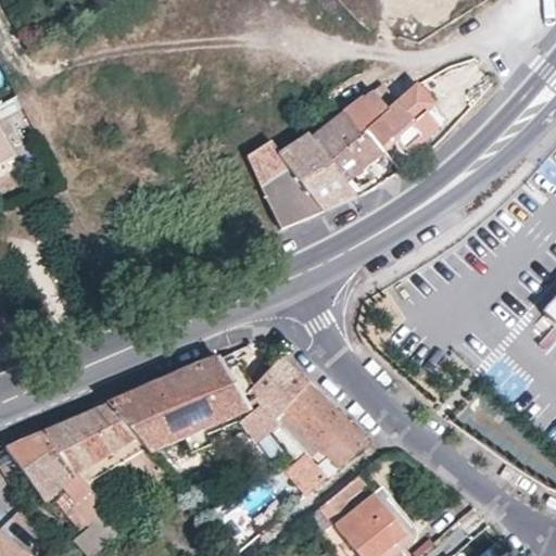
[(447,118),(416,85),(395,102),(379,85),(363,99),(389,129),(397,140),(408,153),(437,129),(447,118)]
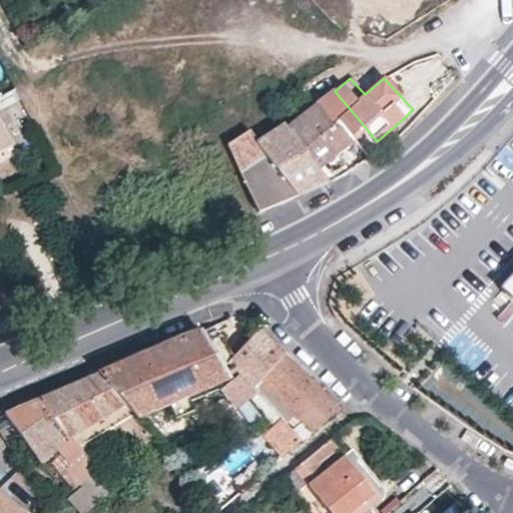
[(335,91),(333,89),(315,104),(322,112),(332,126),(338,121),(355,138),(367,129),(359,119),(335,91)]
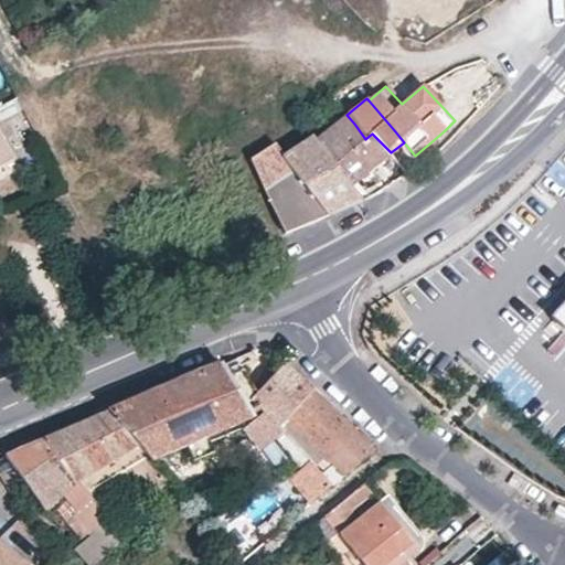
[(354,124),(347,115),(315,139),(351,185),(372,168),(391,152),(372,134),(365,139),(354,124)]
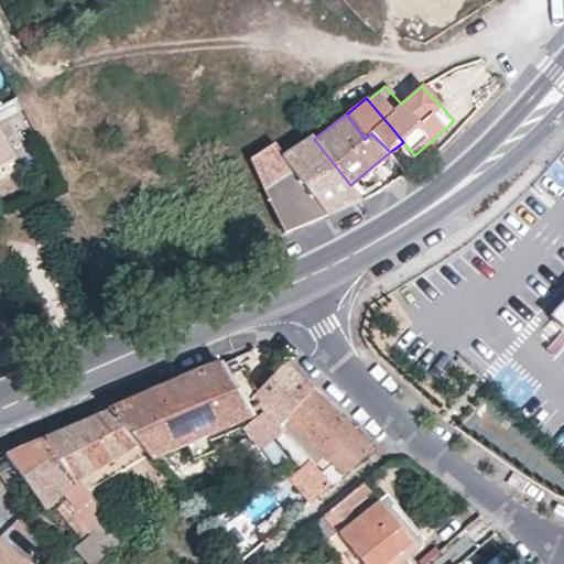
[(0,166),(13,160),(0,134),(0,166)]
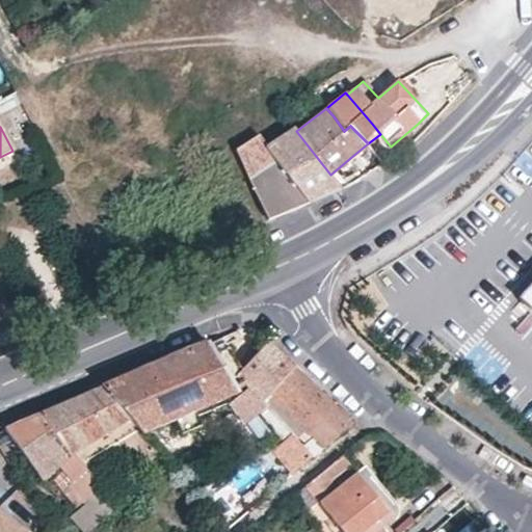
[(296,131),(294,129),(267,147),(265,148),(300,192),(309,203),(324,195),(342,188),(330,175),(296,131)]
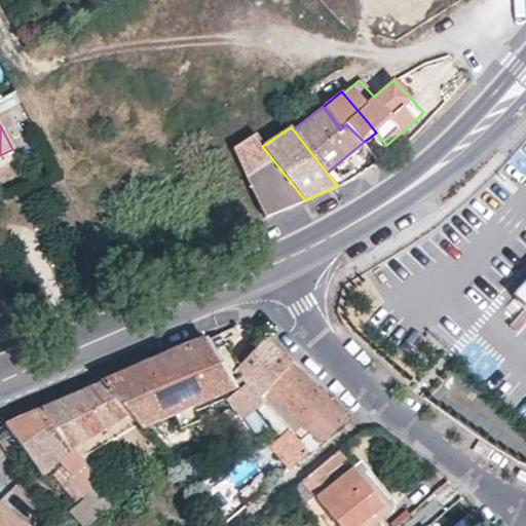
[(305,200),(297,190),(262,146),(264,145),(256,133),(243,142),(232,148),(245,174),(266,218),(286,209),(292,205),(305,200)]
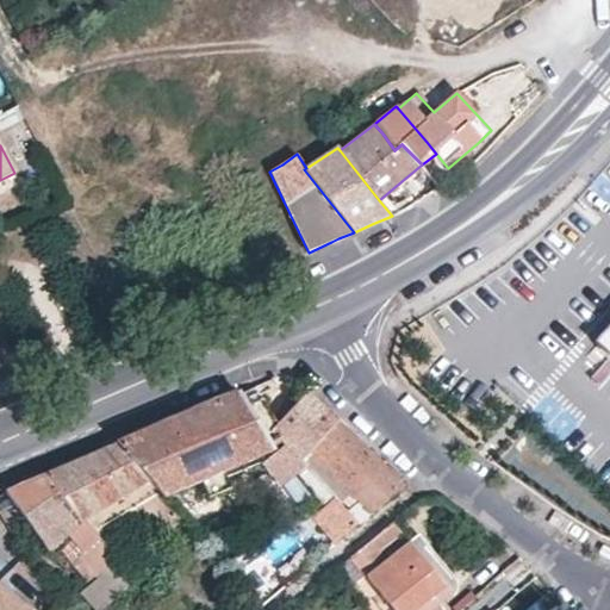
[(609,369),(609,331),(591,354),(609,369)]
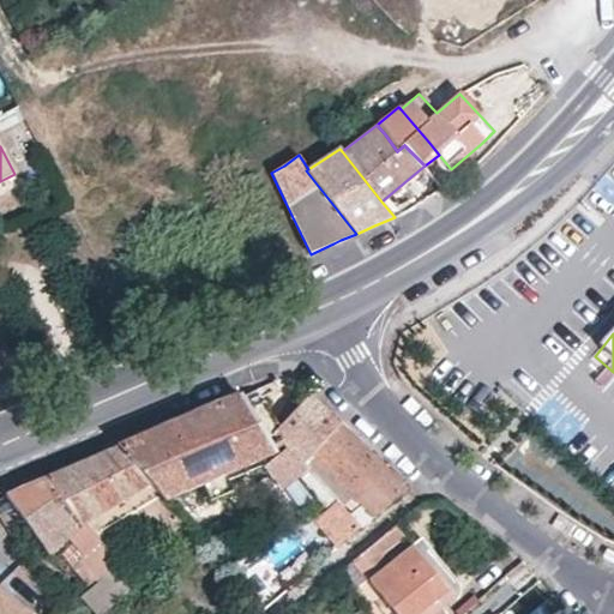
[(275,450),(241,392),(203,409),(119,444),(166,498),(204,481),(227,470),(275,450)]
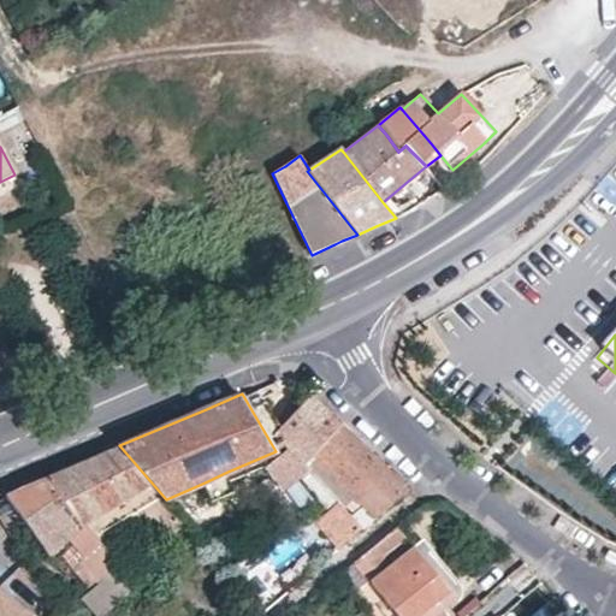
[(343,424),(311,394),(274,433),(290,448),(306,465),(343,424)]
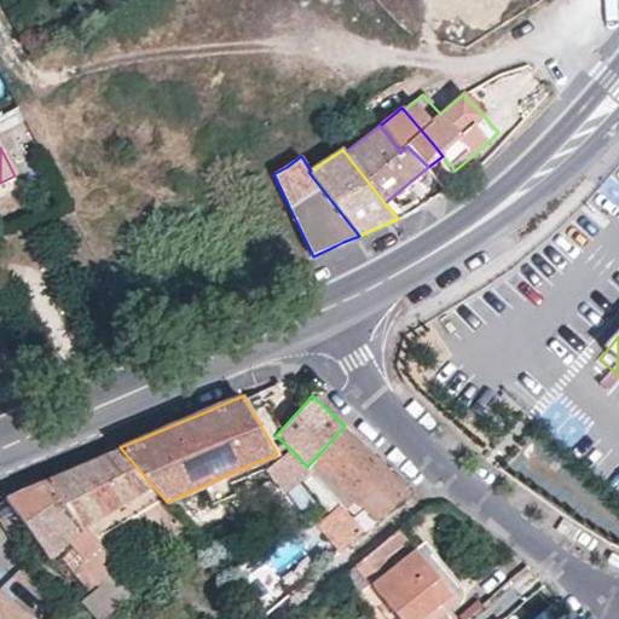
[(376,520),(412,491),(364,444),(345,426),(307,467),(348,507),(356,499),(376,520)]
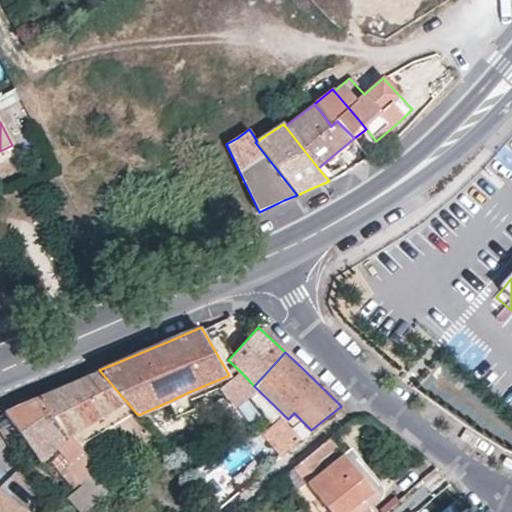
[(153,433),(138,415),(99,370),(92,374),(60,388),(38,397),(80,445),(88,440),(93,448),(122,432),(138,447),(153,433)]
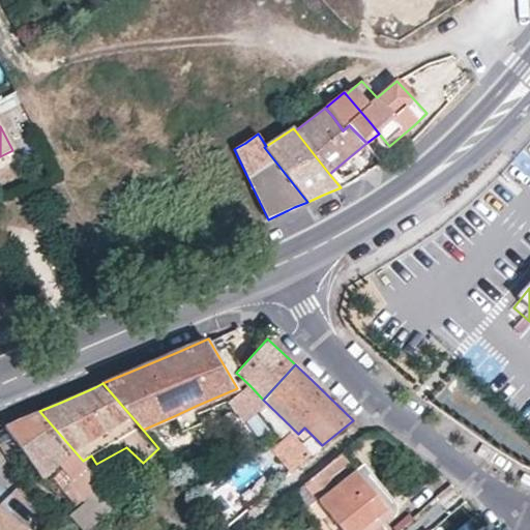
[(277,448),(294,469),(315,451),(298,434),(263,400),(249,385),(232,400),(248,419),(263,408),(287,436),(277,443),(280,445),(277,448)]
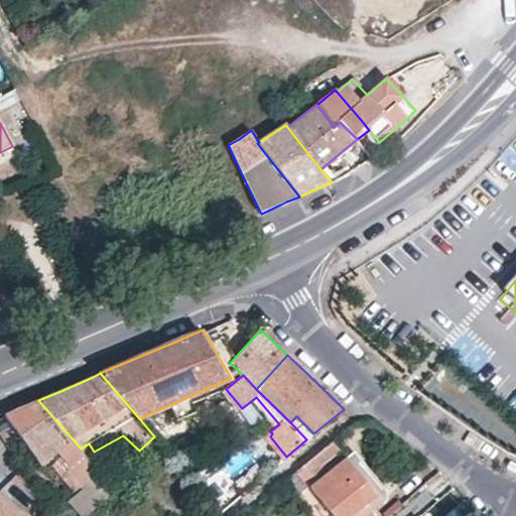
[(171,404),(177,417),(197,409),(190,395),(171,404)]
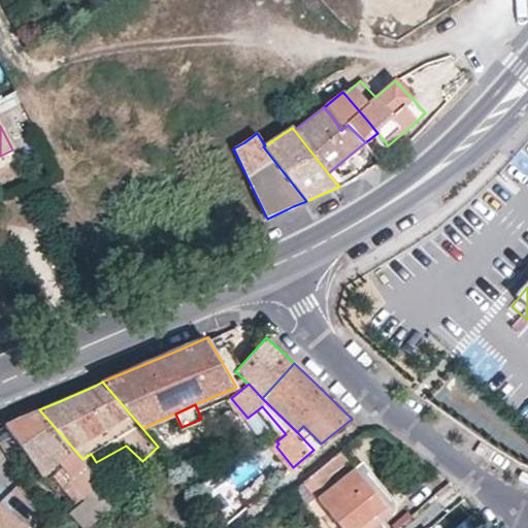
[(66,470),(58,477),(78,504),(72,509),(87,526),(111,505),(122,518),(128,513),(83,459),(39,409),(5,425),(43,473),(57,461),(66,470)]
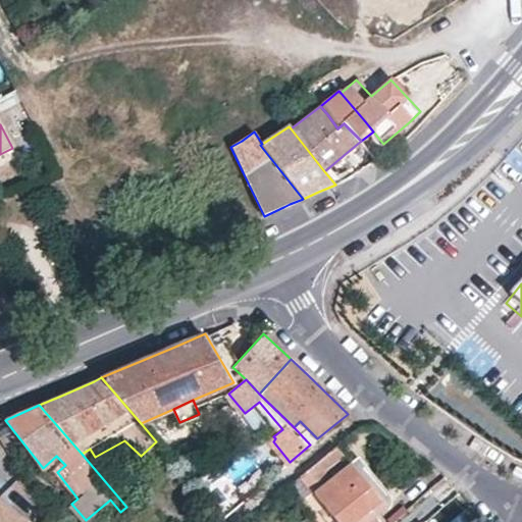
[(302,473),(309,481),(345,454),(337,444),(302,473)]
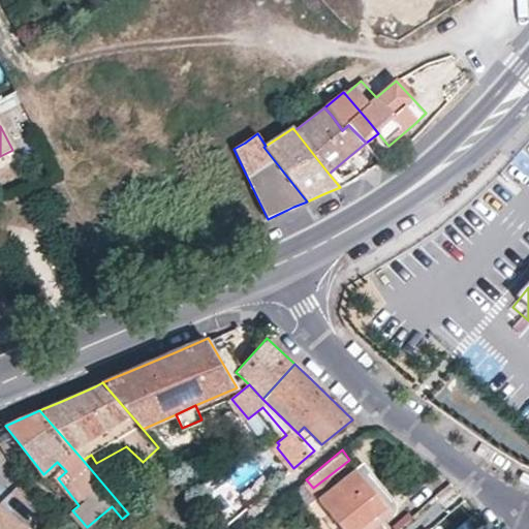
[(365,462),(355,469),(385,506),(378,515),(384,522),(394,515),(397,507),(398,501),(365,462)]
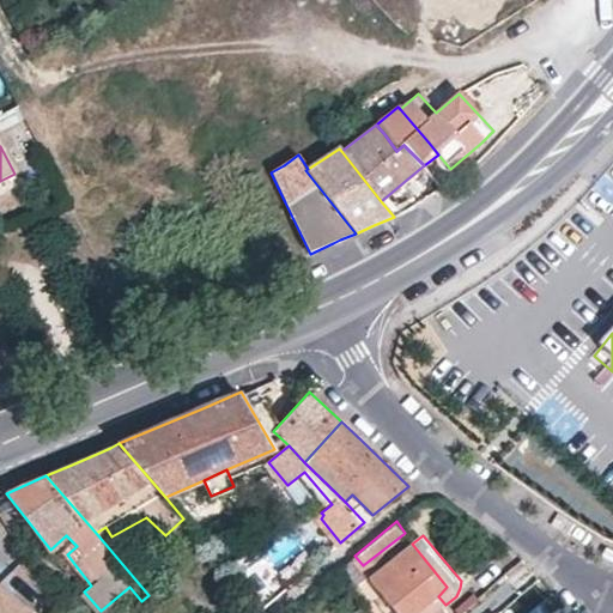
[(451,612),(445,605),(438,596),(447,587),(412,544),(371,577),(399,612),(451,612)]
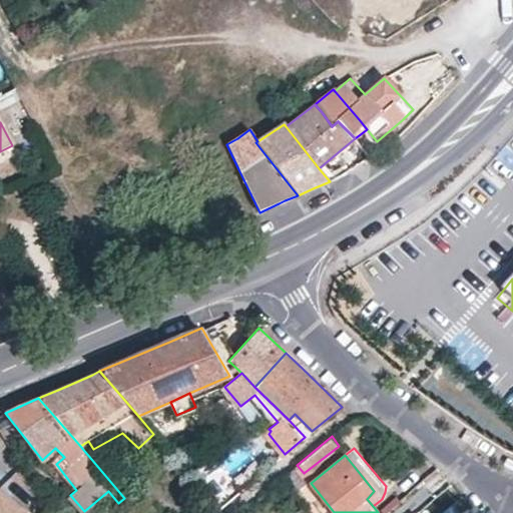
[(28,512),(0,490),(0,512),(28,512)]
